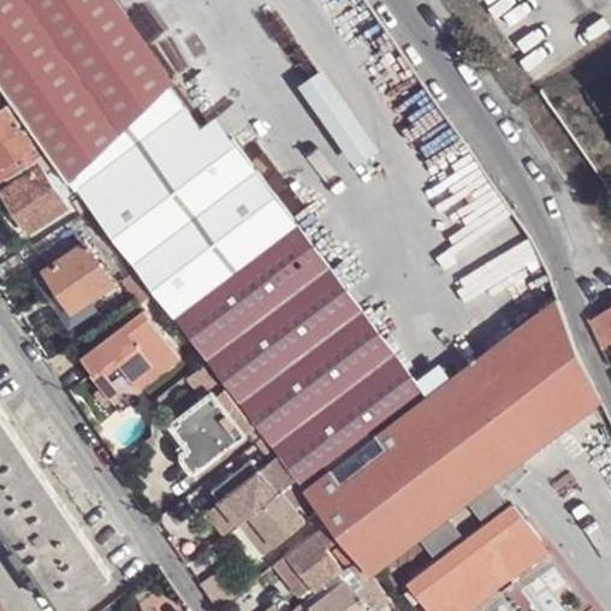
[(0,92),(10,105),(43,153),(51,161),(65,183),(158,96),(168,85),(108,0),(0,0),(0,92)]
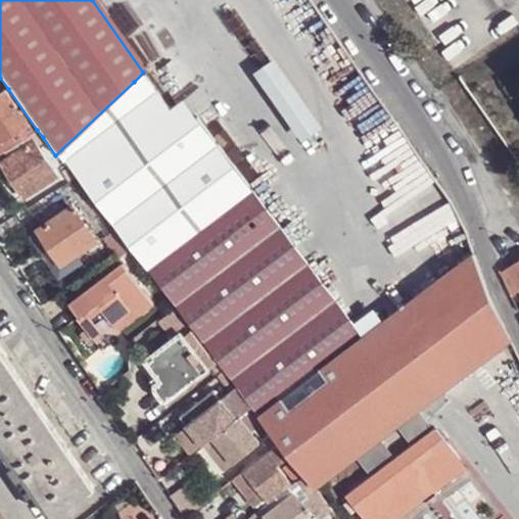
[(319,125),(270,55),(249,71),(298,140),(319,125)]
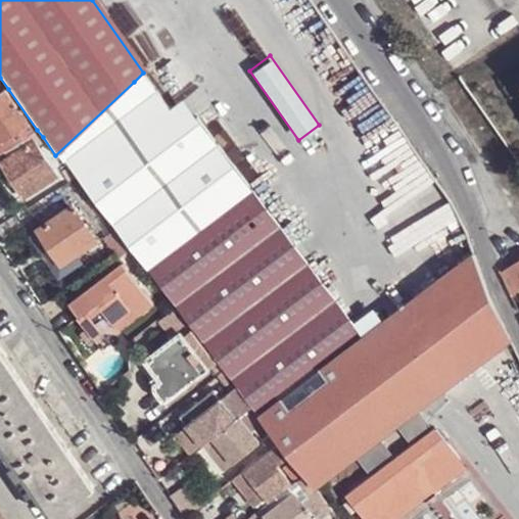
[(134,82),(55,155),(66,169),(74,179),(123,244),(144,271),(249,192),(193,118),(173,134),(151,150),(138,132),(159,116),(134,82)]
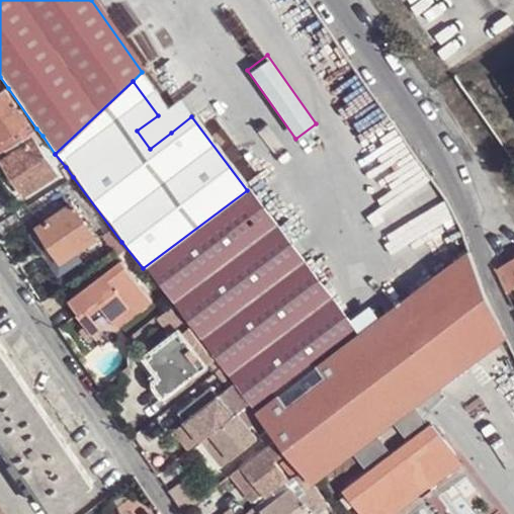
[(0,93),(0,148),(2,150),(17,141),(36,129),(8,88),(5,89),(1,92),(0,93)]
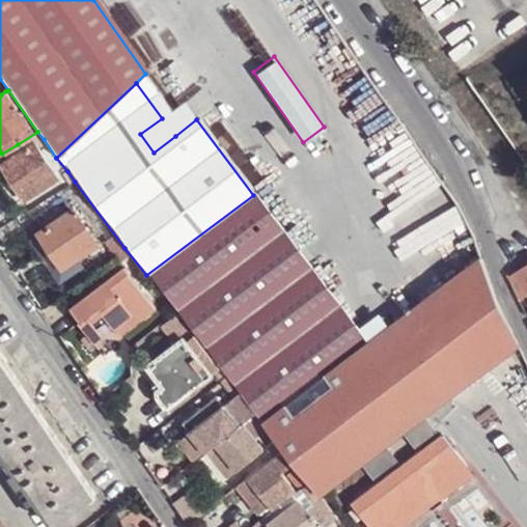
[(184,103),(162,118),(175,136),(196,119),(184,103)]
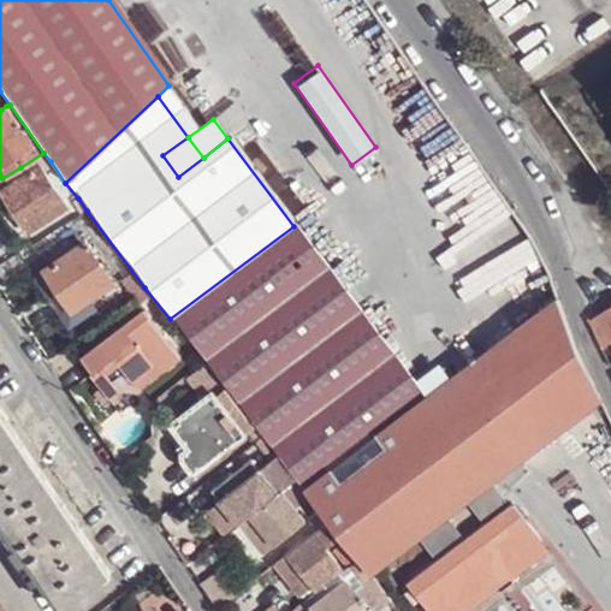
[(188,137),(162,155),(178,177),(203,158),(188,137)]
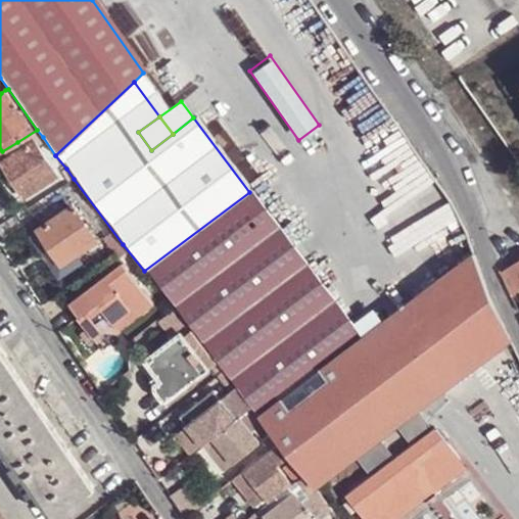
[(449,202),(387,116),(366,135),(457,268),(472,256),(464,234),(450,205),(449,202)]
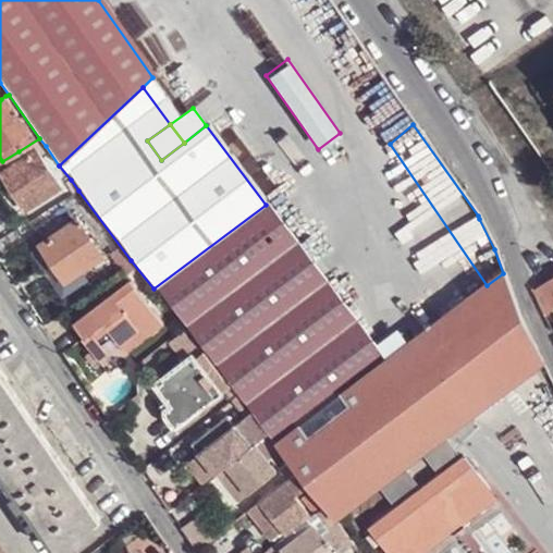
[(39,138),(19,151),(23,159),(35,151),(36,152),(46,146),(39,138)]
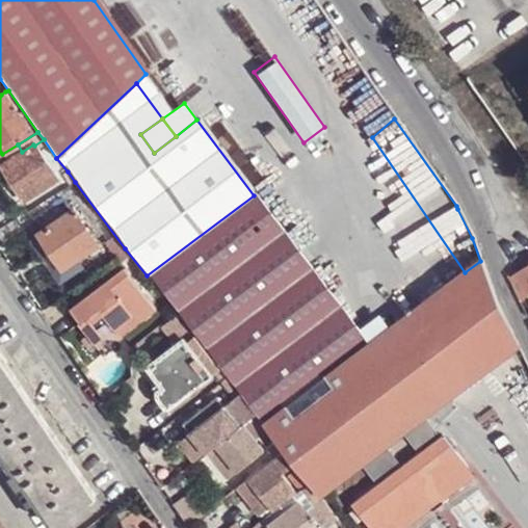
[(44,139),(34,146),(56,179),(68,172),(56,158),(44,139)]
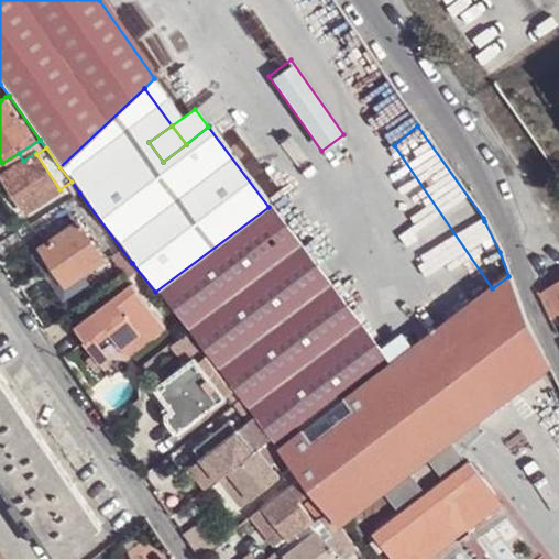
[(23,161),(0,176),(0,181),(21,215),(59,189),(36,154),(35,153),(23,161)]
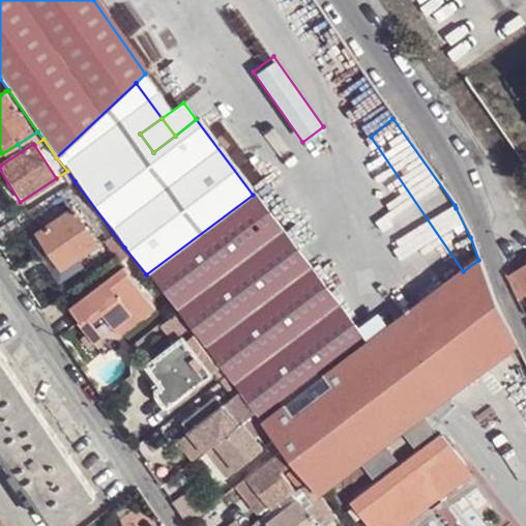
[(253,195),(146,274),(176,314),(181,322),(197,342),(225,377),(230,386),(253,414),(259,424),(364,344),(350,324),(253,195)]
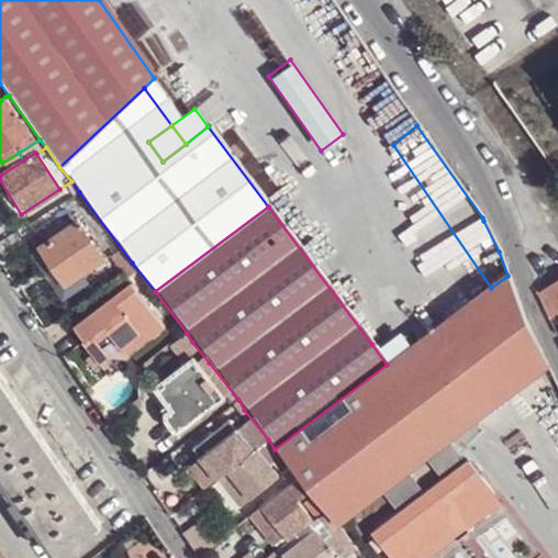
[(66,229),(37,248),(60,286),(99,261),(75,224),(66,229)]
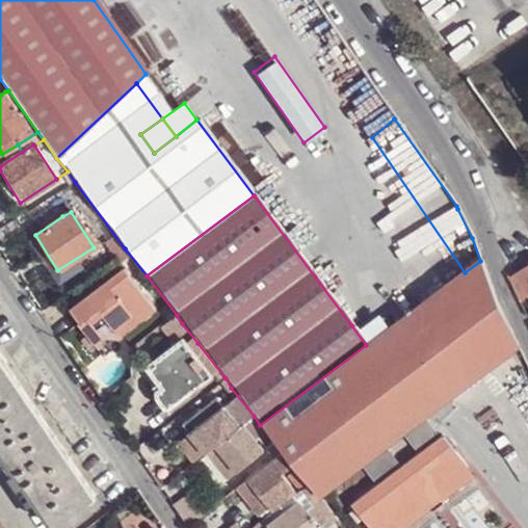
[(102,244),(112,259),(123,251),(113,237),(102,244)]
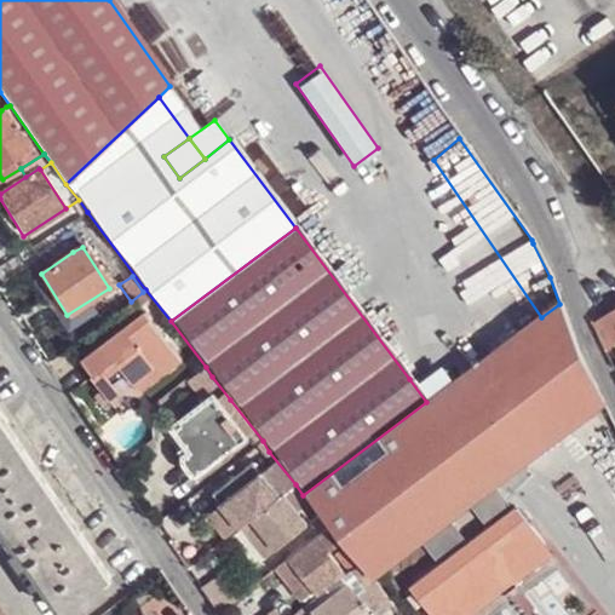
[(149,300),(143,292),(131,302),(137,309),(149,300)]
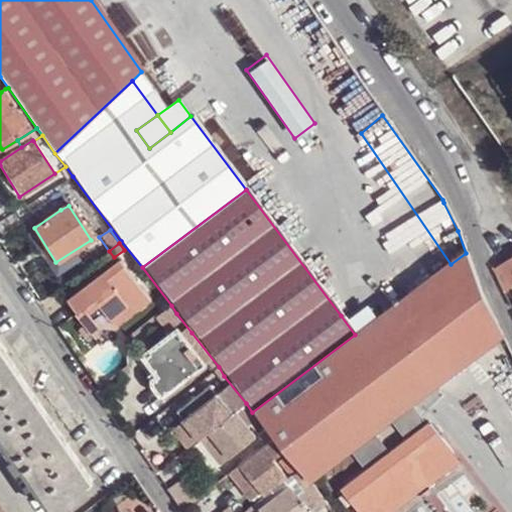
[(479,291),(466,253),(451,264),(437,274),(374,321),(355,335),(252,412),(260,421),(263,425),(273,439),(286,456),(297,471),(306,483),(349,451),(372,432),(389,419),(414,400),(500,336),(479,291)]
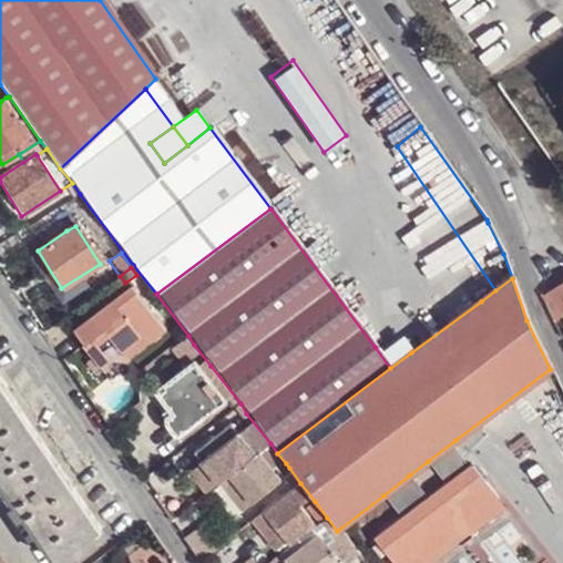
[(562,284),(544,297),(558,318),(562,314),(562,284)]
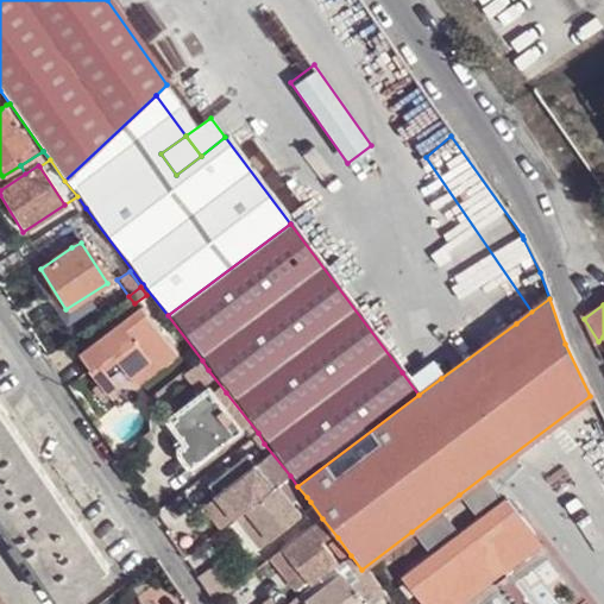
[(175,357),(140,309),(109,332),(79,354),(89,369),(86,370),(104,395),(114,388),(107,378),(120,369),(126,377),(146,363),(152,373),(175,357)]
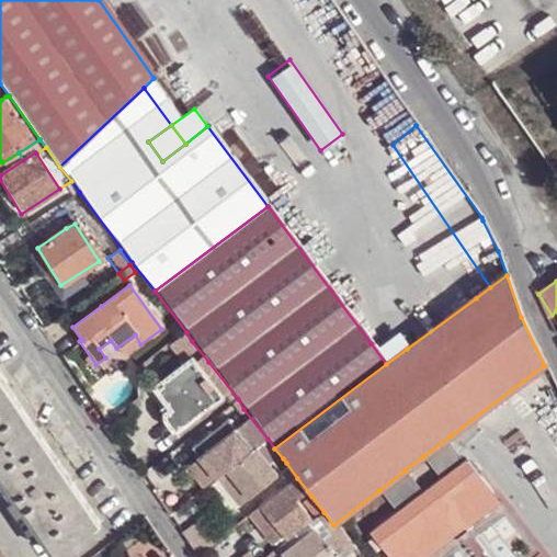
[(72,327),(69,329),(79,341),(82,340),(72,327)]
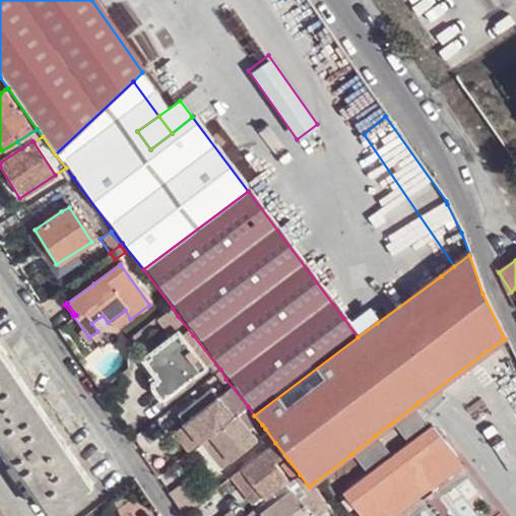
[(358,337),(377,323),(363,304),(343,318),(358,337)]
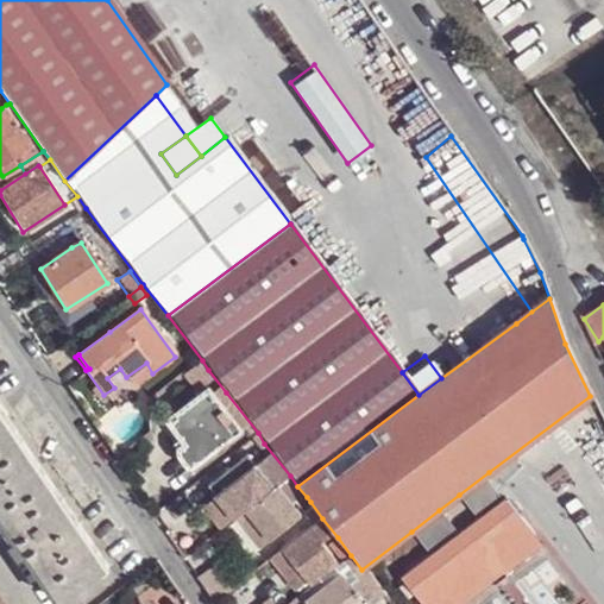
[(208,370),(202,360),(192,369),(180,378),(196,398),(206,391),(209,395),(219,388),(224,394),(226,392),(208,370)]
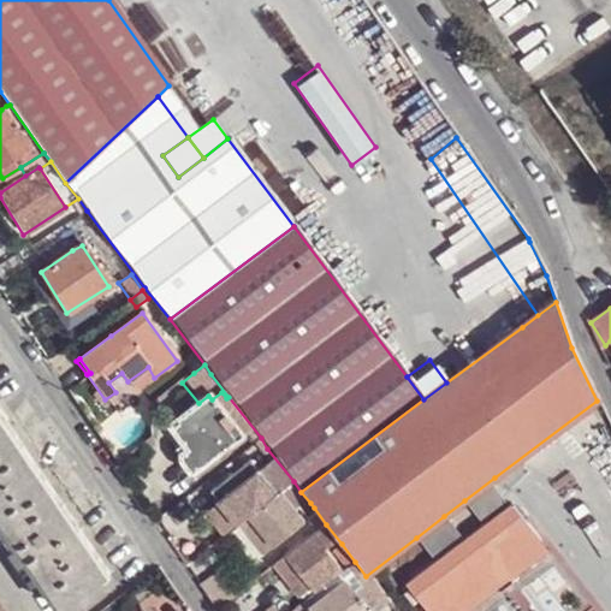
[(125,407),(122,401),(154,378),(148,367),(128,381),(122,373),(108,383),(116,392),(105,399),(116,414),(125,407)]
